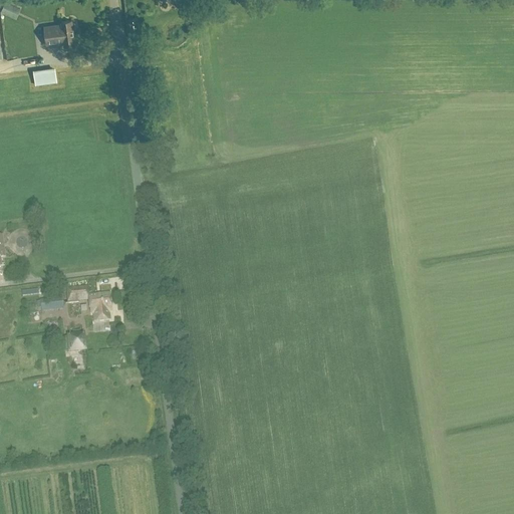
[(1,12),(16,19),(20,9),(5,2),(1,12)]
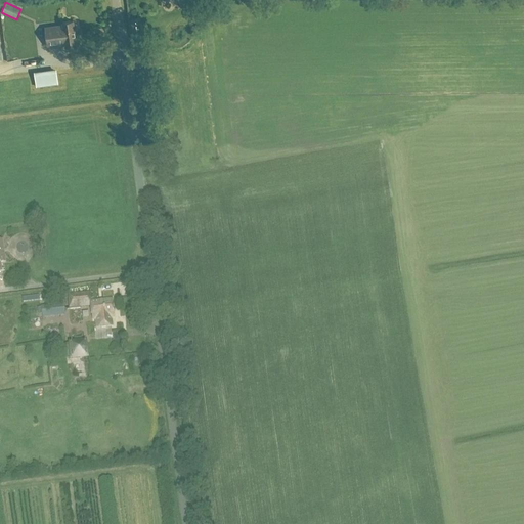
[(140,34),(138,17),(131,18),(133,35),(140,34)]
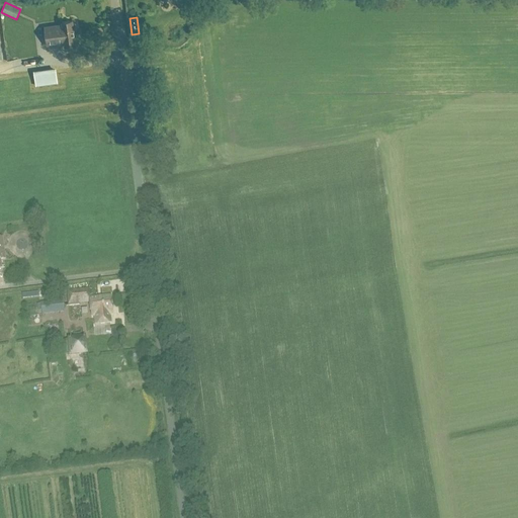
[(76,44),(73,20),(62,21),(63,24),(45,26),(48,45),(65,42),(66,46),(76,44)]
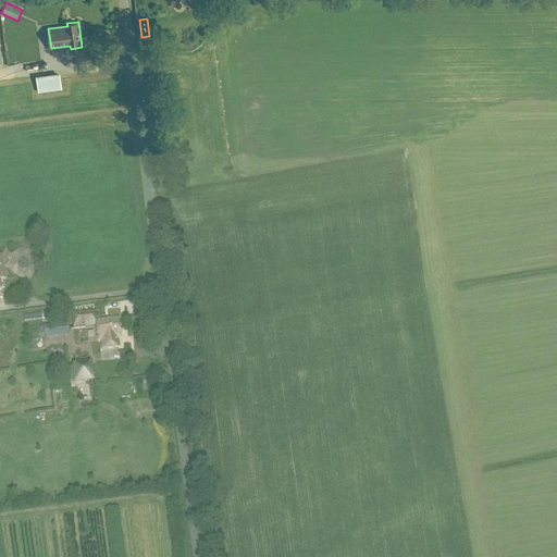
[(39,93),(62,89),(60,73),(37,76),(39,93)]
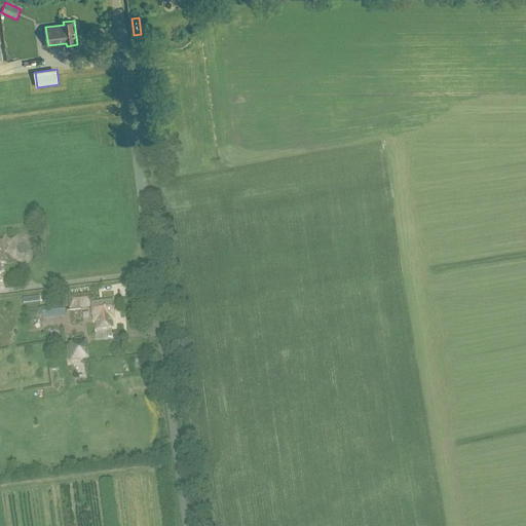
[(42,302),(63,299),(62,293),(42,295),(42,302)]
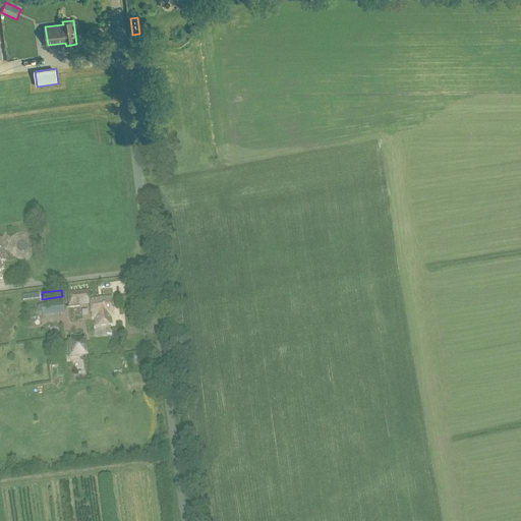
[(90,300),(89,291),(67,293),(68,306),(90,304),(92,317),(95,317),(96,326),(111,324),(110,315),(113,315),(111,297),(90,300)]
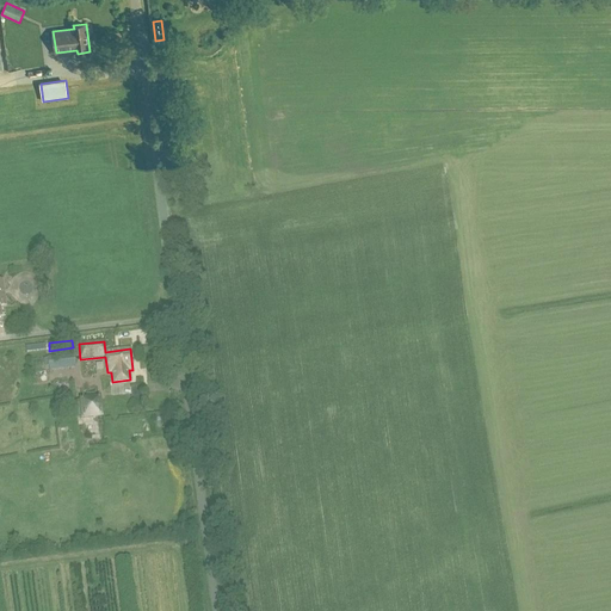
[(80,388),(81,400),(93,400),(92,387),(80,388)]
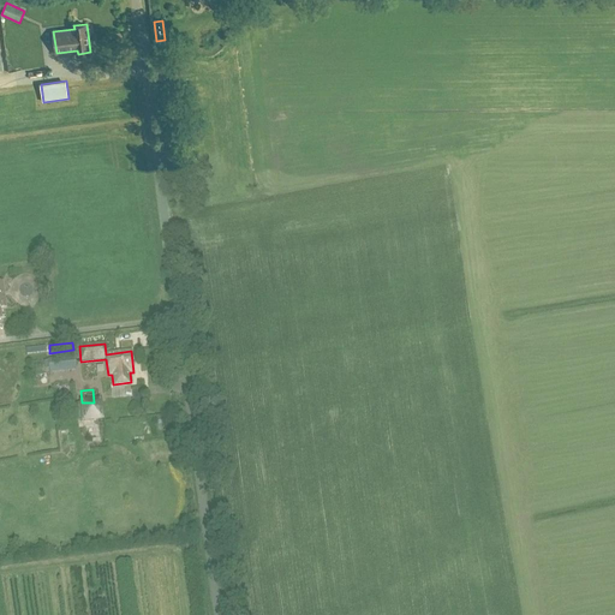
[(99,402),(76,405),(78,422),(101,419),(99,402)]
